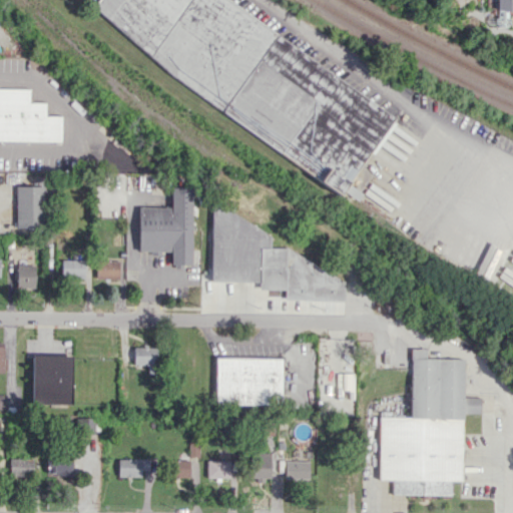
[(94,4),(96,0),(232,0),(394,117),(340,194),(221,110),(165,69),(94,4)]
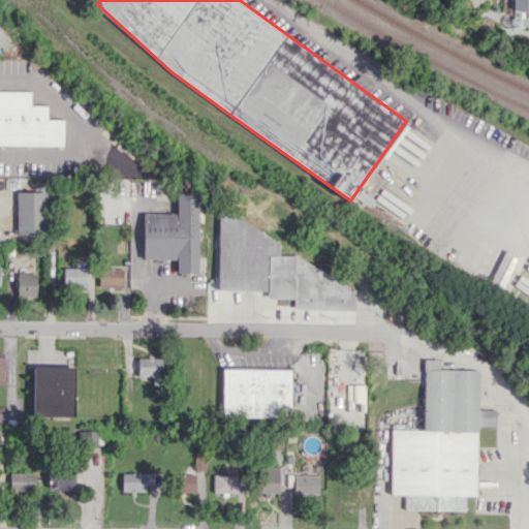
[(528,0),(511,0),(511,10),(528,10),(528,0)]
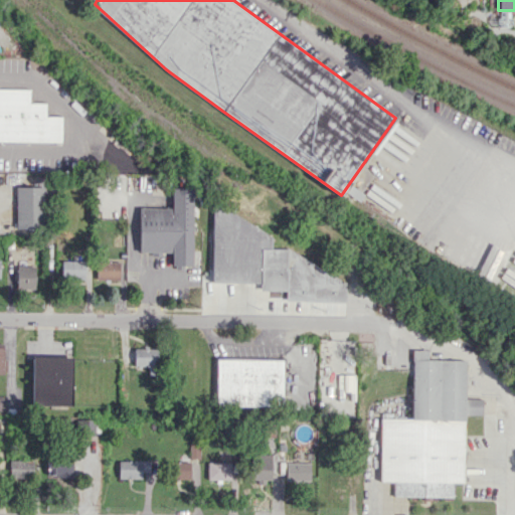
[(0,140),(0,88),(32,89),(32,103),(45,103),(45,117),(62,117),(62,141),(0,140)]
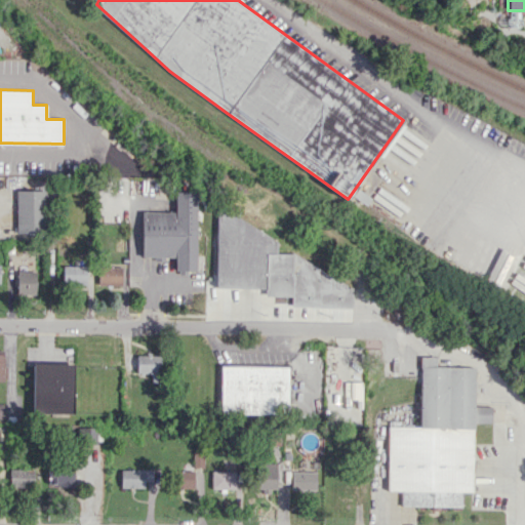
[(43,233),(44,191),(14,190),(13,232),(43,233)]
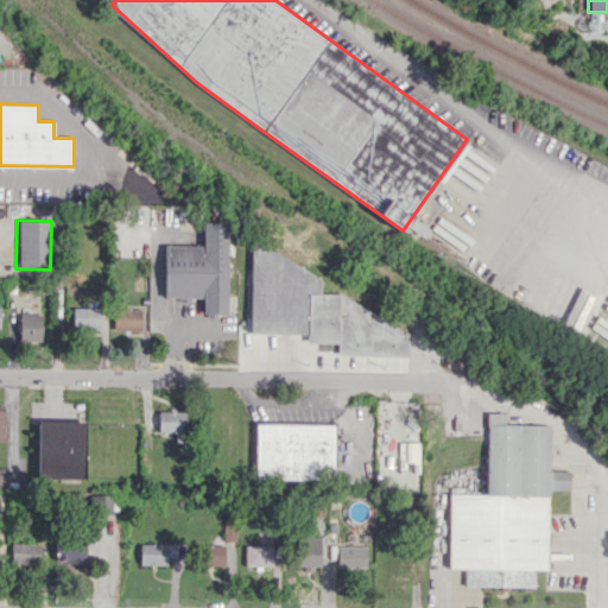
[(165,295),(166,245),(202,246),(203,229),(228,229),(226,311),(202,311),(202,296),(165,295)]
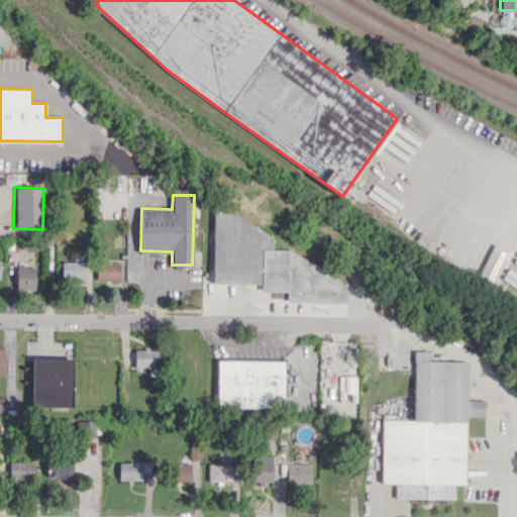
[(212,283),(214,202),(273,237),(273,248),(289,248),(348,283),(347,303),(288,301),(289,285),(212,283)]
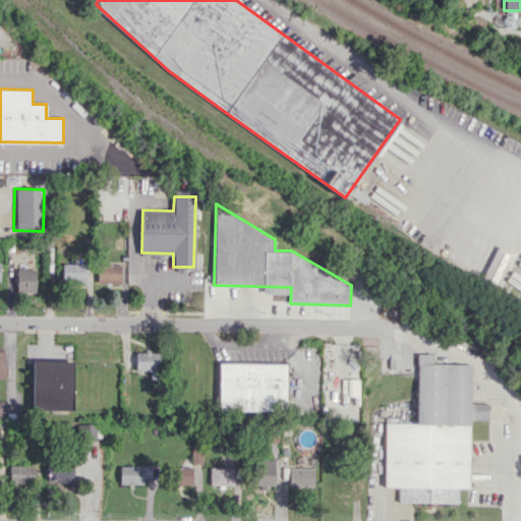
[(84,264),(61,264),(61,281),(84,282),(84,264)]
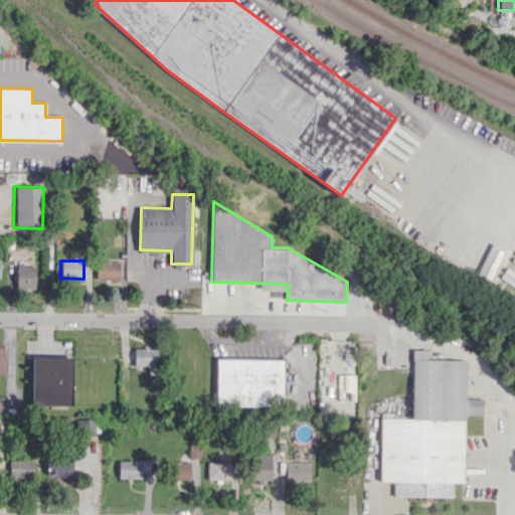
[(119,280),(119,262),(96,261),(96,279),(119,280)]
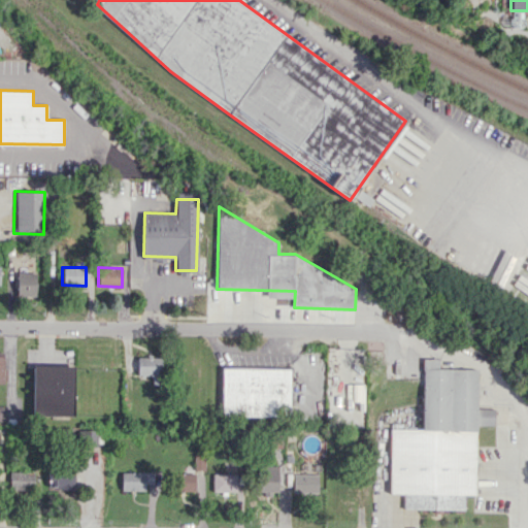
[(35,296),(35,272),(15,271),(15,295),(35,296)]
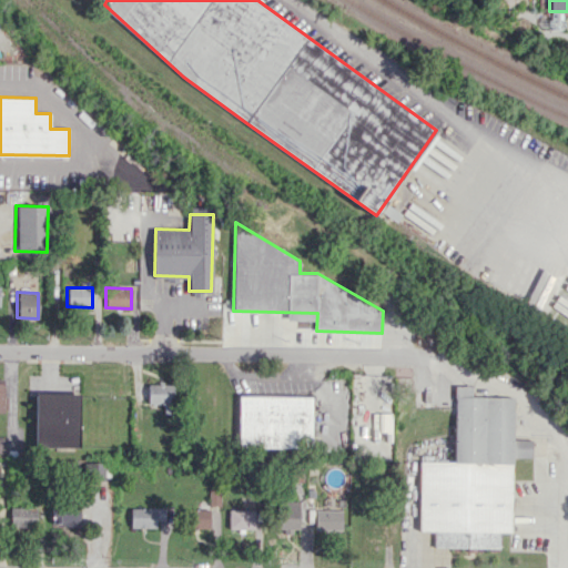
[(173,384),(146,385),(146,403),(162,403),(162,413),(173,413),(173,384)]
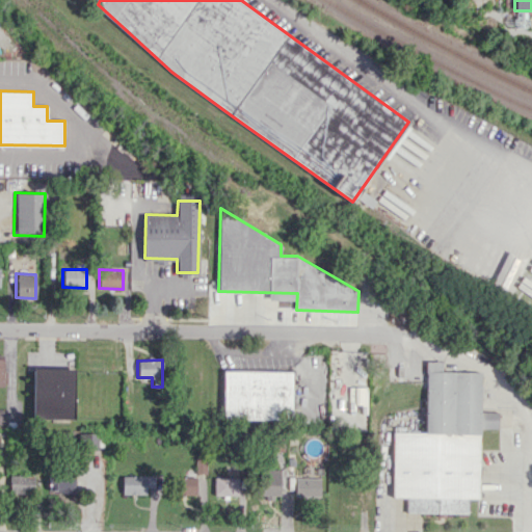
[(392,498),(393,431),(425,432),(426,360),(445,360),(444,371),(482,371),(481,413),(498,413),(497,427),(480,427),(479,497),(468,497),(468,514),(405,513),(405,498),(392,498)]
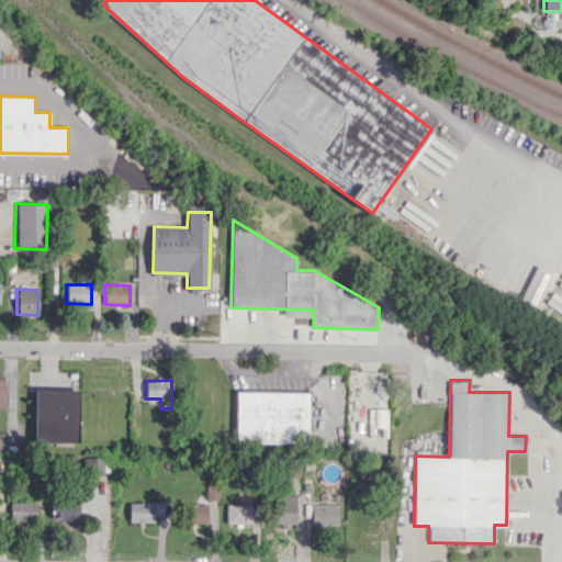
[(34,440),(36,388),(78,389),(77,441),(34,440)]
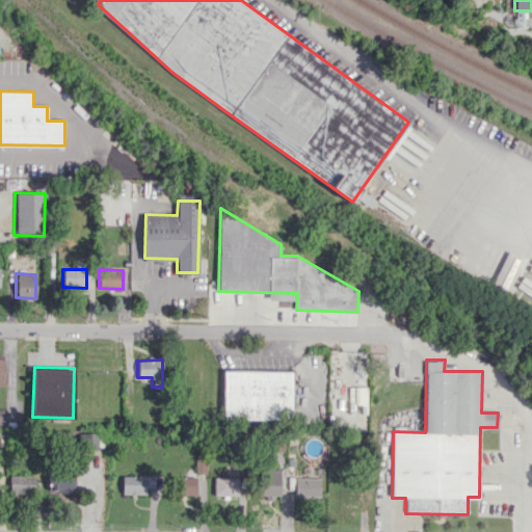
[(222,418),(223,371),(293,372),(292,420),(222,418)]
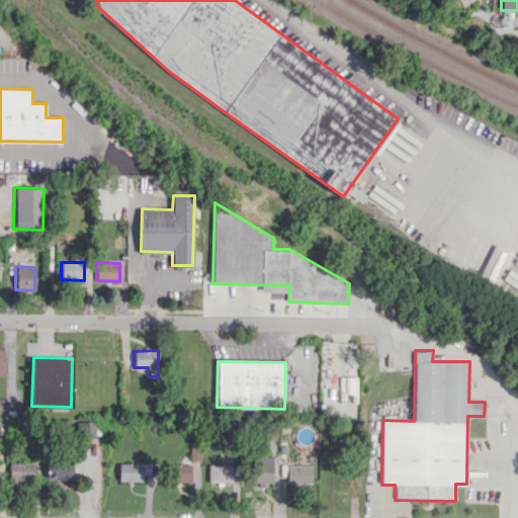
[(95,437),(95,422),(78,421),(78,437),(95,437)]
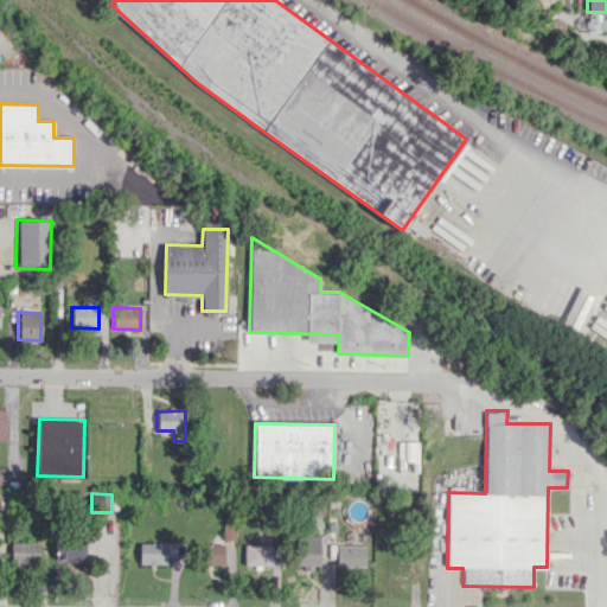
[(319,568),(319,535),(296,535),(295,567),(319,568)]
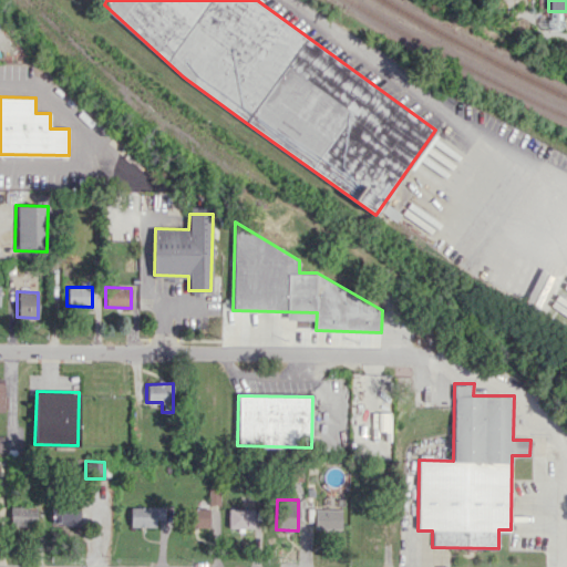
[(76,524),(75,504),(49,505),(50,524),(76,524)]
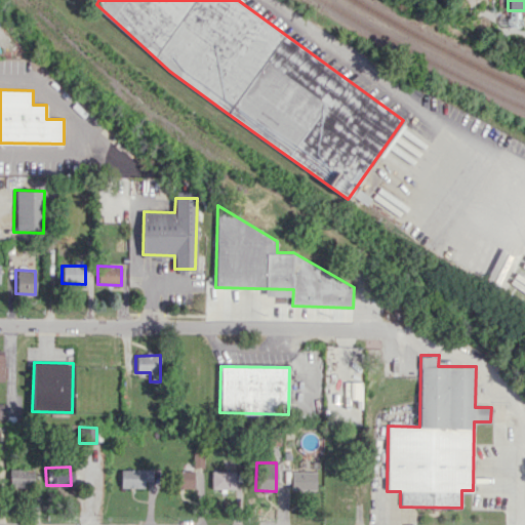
[(34,469),(9,469),(9,486),(33,487),(34,469)]
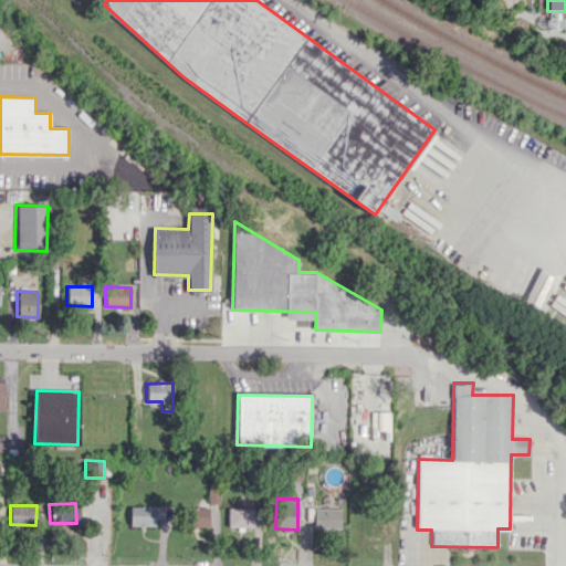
[(128,525),(155,525),(155,517),(163,517),(163,506),(128,506),(128,525)]
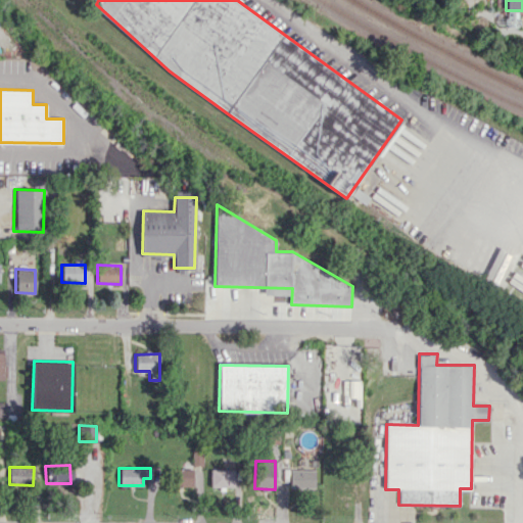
[(192,469),(172,468),(172,486),(191,486),(192,469)]
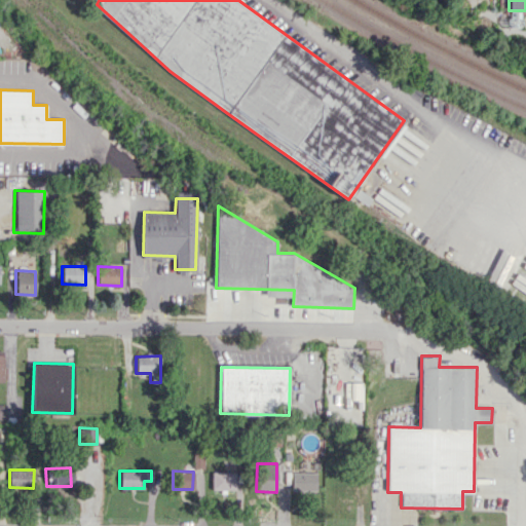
[(211,492),(228,492),(227,472),(211,472),(211,492)]
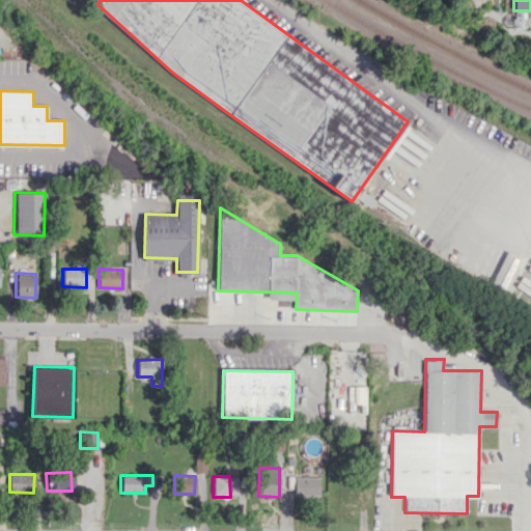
[(319,476),(294,476),(294,495),(319,495),(319,476)]
